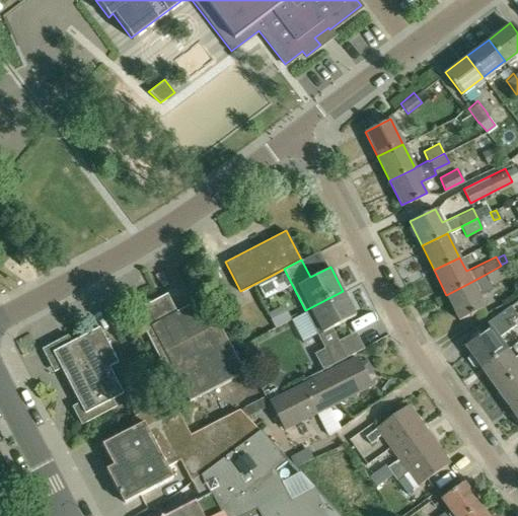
[(485,275),(471,282),(446,295),(458,319),(484,306),(477,295),(493,288),(491,284),(506,277),(501,266),(485,275)]
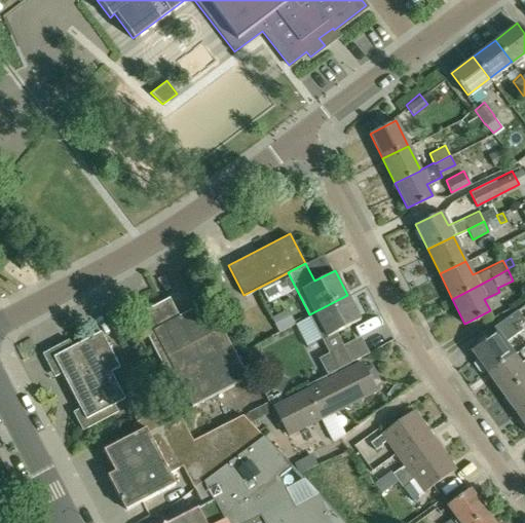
[(276,278),(260,287),(268,301),(284,293),(280,288),(276,278)]
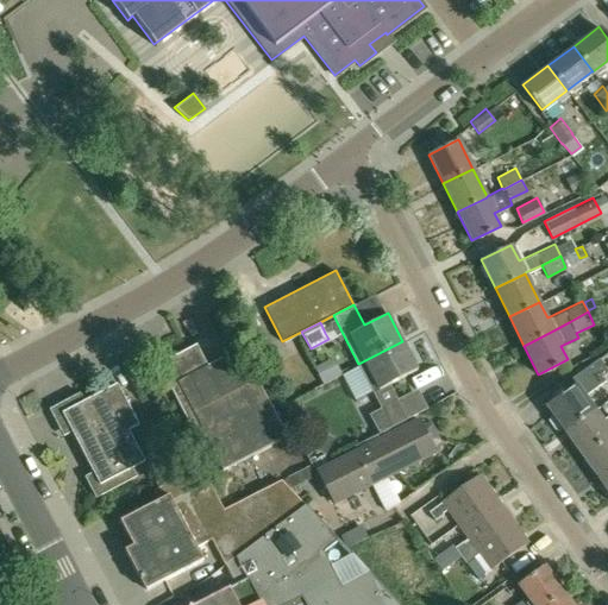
[(417,367),(402,341),(358,364),(367,379),(381,407),(369,413),(378,432),(407,416),(397,397),(396,397),(388,382),(417,367)]
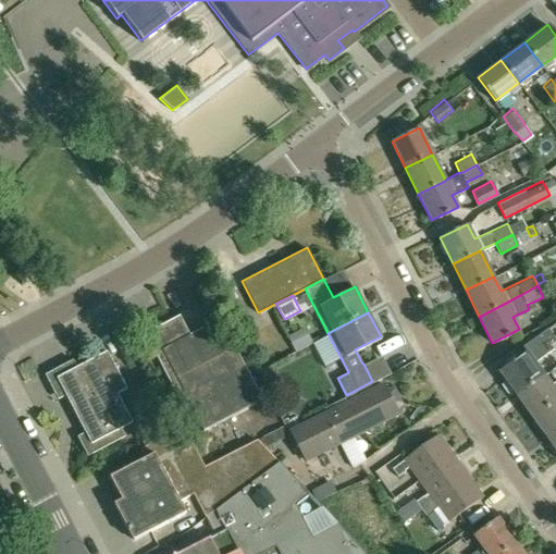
[(189,333),(178,314),(144,332),(180,401),(186,396),(204,429),(261,398),(219,318),(189,333)]
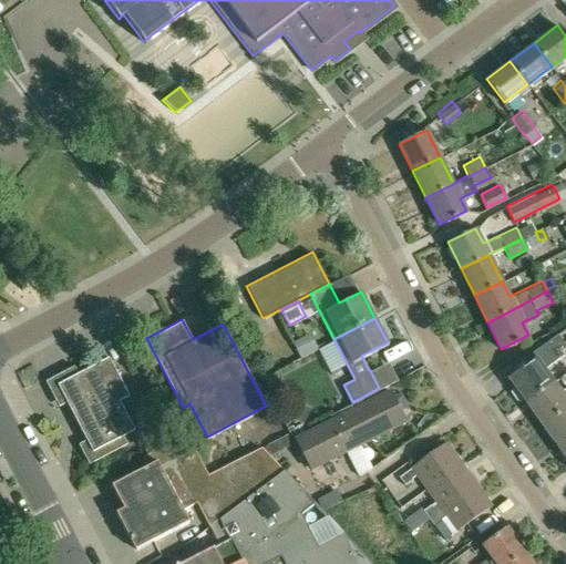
[(536,357),(507,378),(513,386),(510,388),(510,391),(515,400),(520,400),(522,398),(525,402),(554,381),(544,367),(561,355),(558,351),(565,345),(557,332),(532,351),(536,357)]
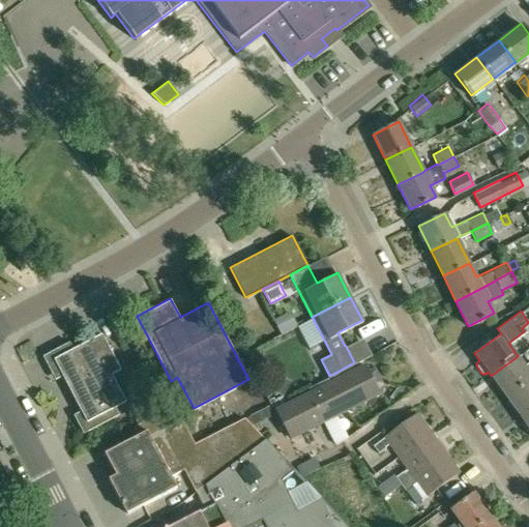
[(282,330),(298,326),(295,312),(277,316),(282,330)]
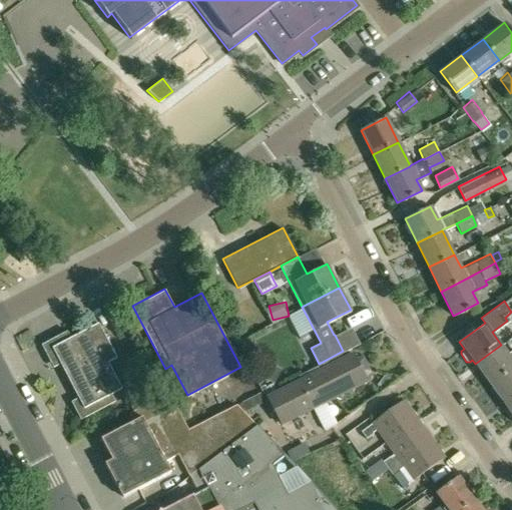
[(60,332),(40,343),(52,366),(60,362),(78,396),(83,406),(110,392),(120,387),(106,361),(115,357),(97,324),(71,338),(66,329),(65,330),(60,332)]
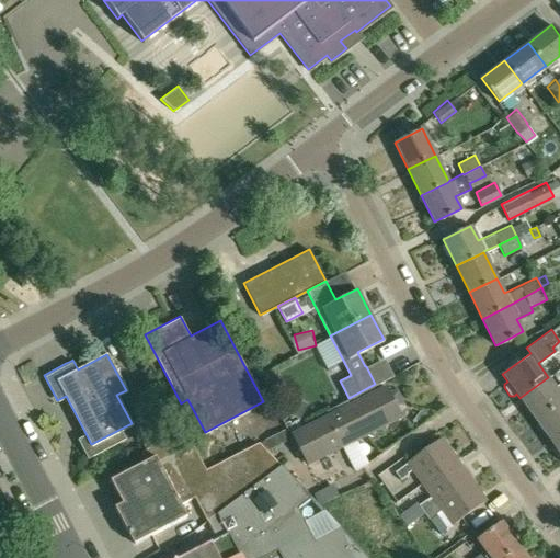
[(559,384),(556,387),(548,377),(520,398),(536,420),(559,401),(559,384)]
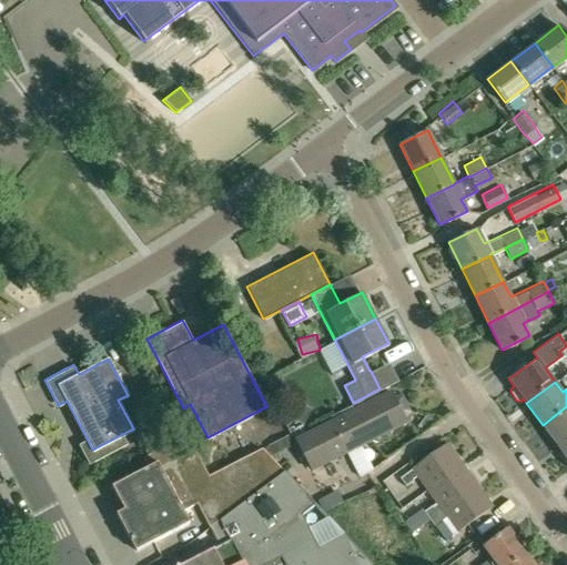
[(393,394),(391,390),(332,421),(346,451),(371,439),(378,441),(381,433),(384,432),(391,434),(393,427),(406,420),(404,416),(409,409),(403,394),(393,394)]
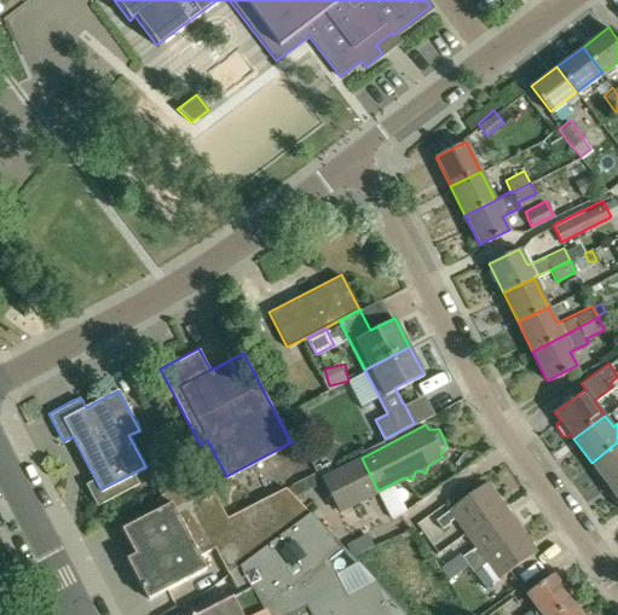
[(319,435),(312,452),(328,459),(335,442),(319,435)]
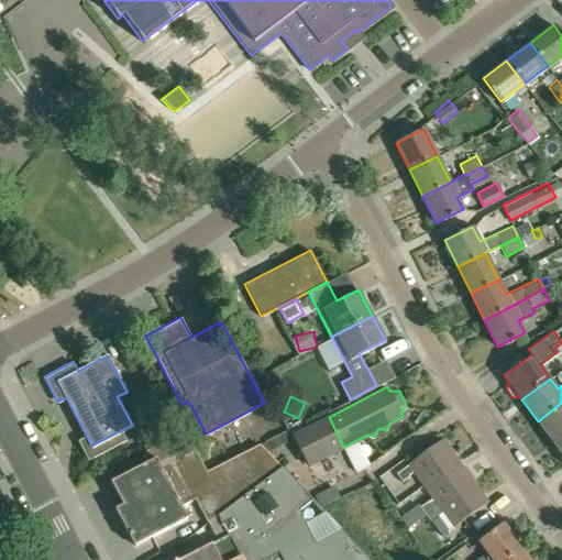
[(561,403),(538,421),(554,445),(561,439),(561,403)]
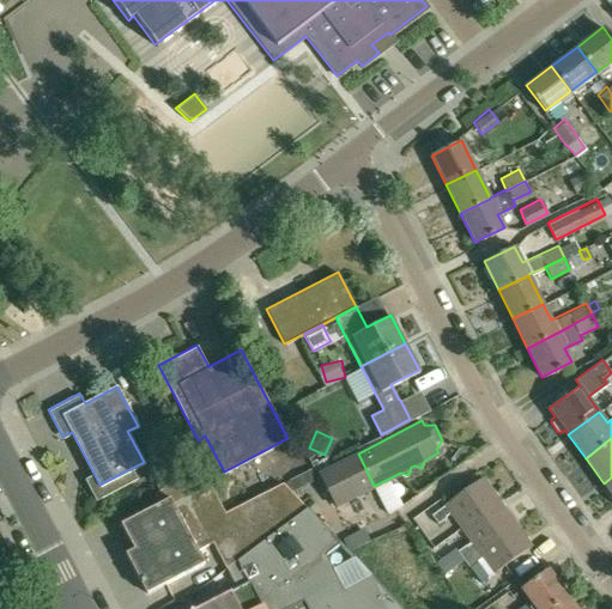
[(374,486),(358,454),(319,473),(335,505),(374,486)]
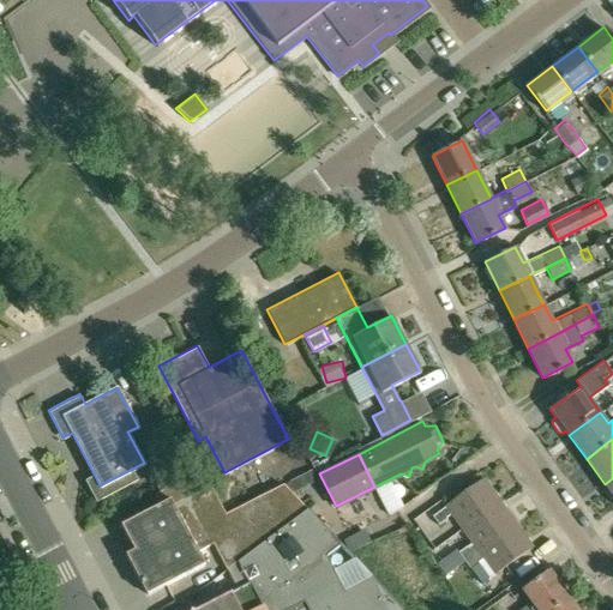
[(317,461),(319,467),(328,463),(325,457),(317,461)]
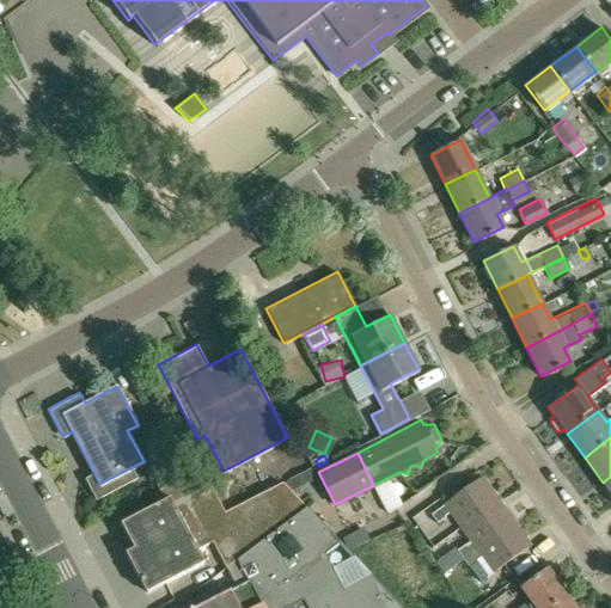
[(159,502),(121,522),(133,547),(124,551),(145,591),(203,562),(196,547),(211,539),(225,566),(236,558),(306,507),(281,481),(224,511),(201,466),(153,491),(159,502)]
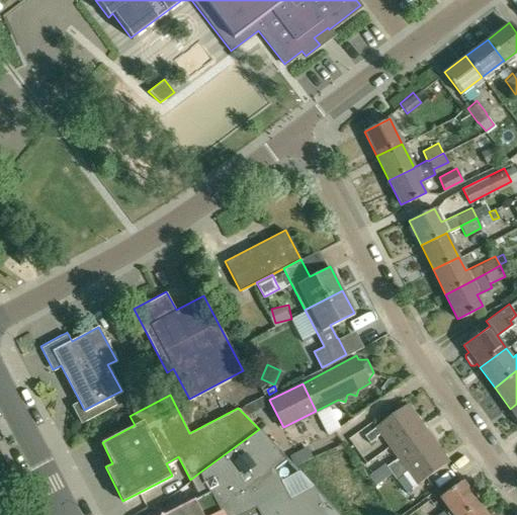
[(390,445),(421,422),(407,403),(363,434),(368,441),(375,436),(374,434),(379,431),(390,445)]
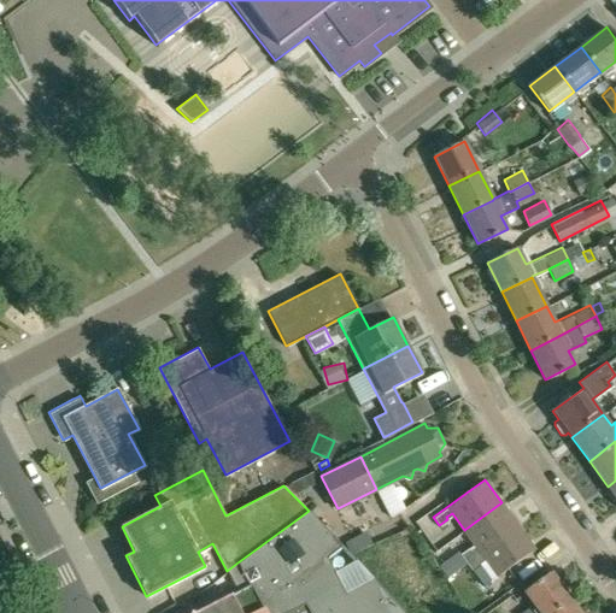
[(502,502),(464,530),(474,543),(459,554),(465,563),(518,525),(502,502)]
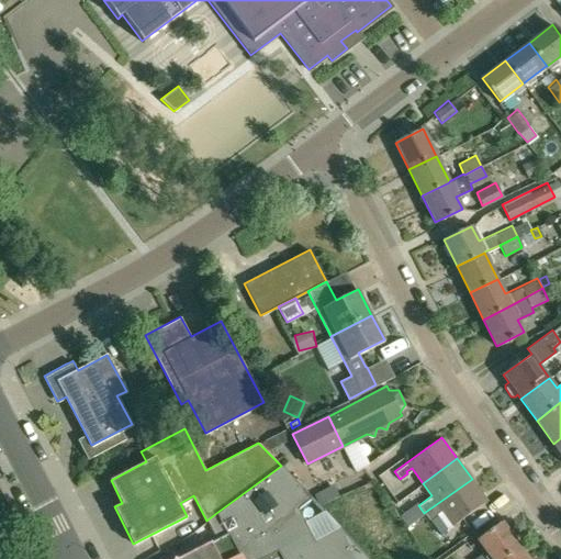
[(175,558),(369,558),(325,511),(305,521),(299,507),(312,498),(281,465),(281,466),(216,513),(226,533),(175,558)]
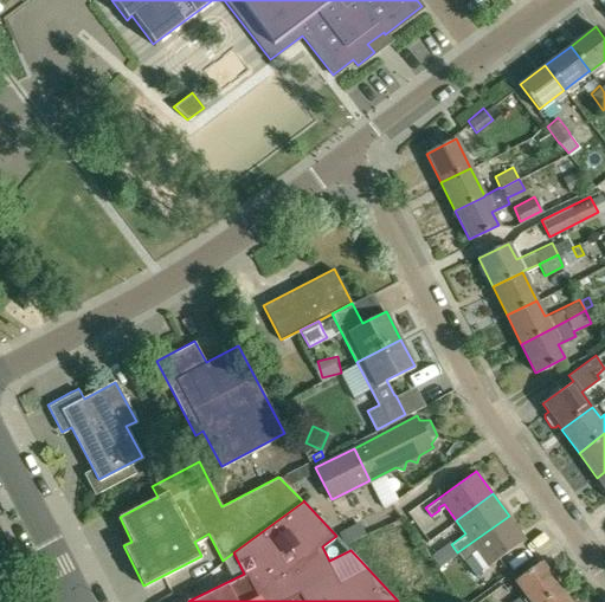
[(525,537),(509,516),(457,552),(463,560),(477,550),(488,565),(525,537)]
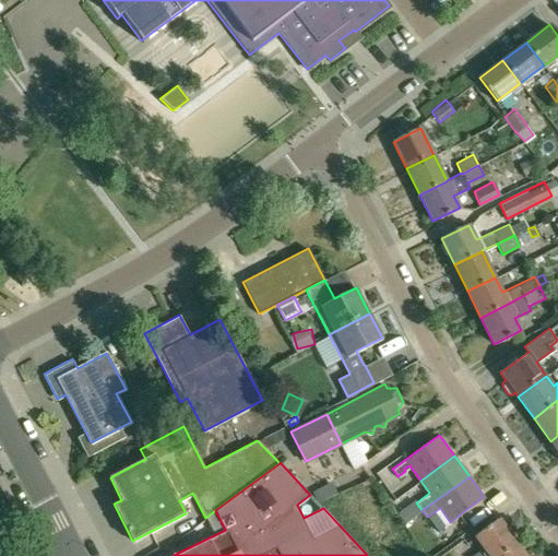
[(496,555),(515,542),(499,519),(475,536),(482,546),(469,555),(496,555)]
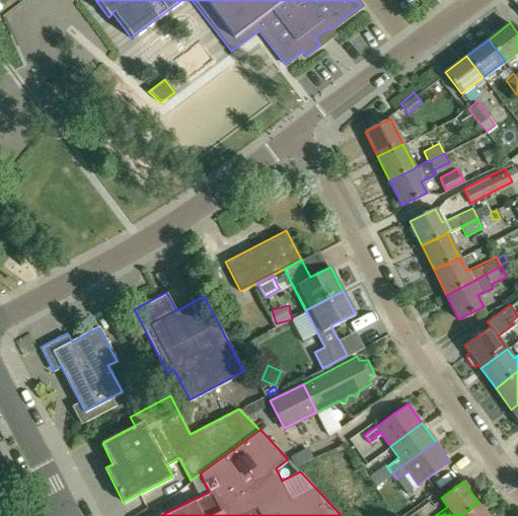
[(460,515),(488,515),(478,503),(460,515)]
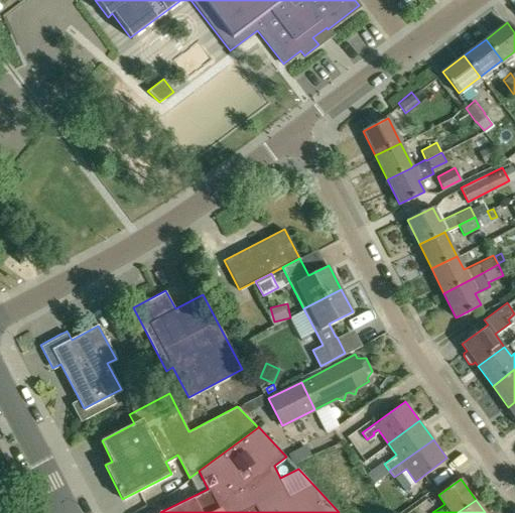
[(146,504),(145,505),(129,512),(142,512),(148,509),(146,504)]
